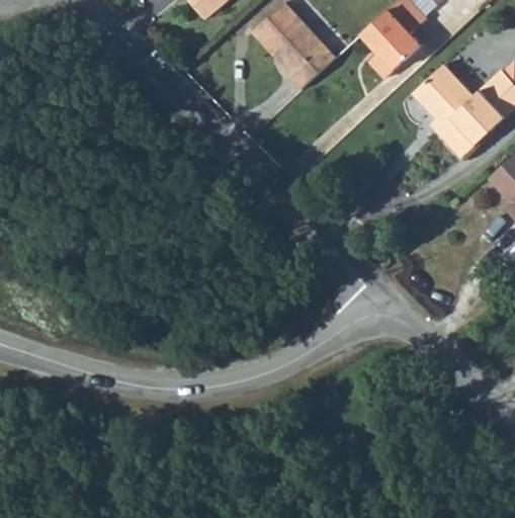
[(187,0),(203,19),(226,0),(187,0)]
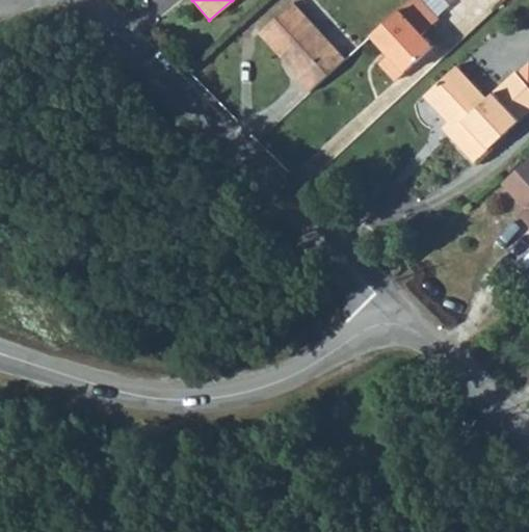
[(418,0),(406,0),(370,34),(388,53),(378,62),(395,80),(431,46),(420,34),(437,20),(418,0)]
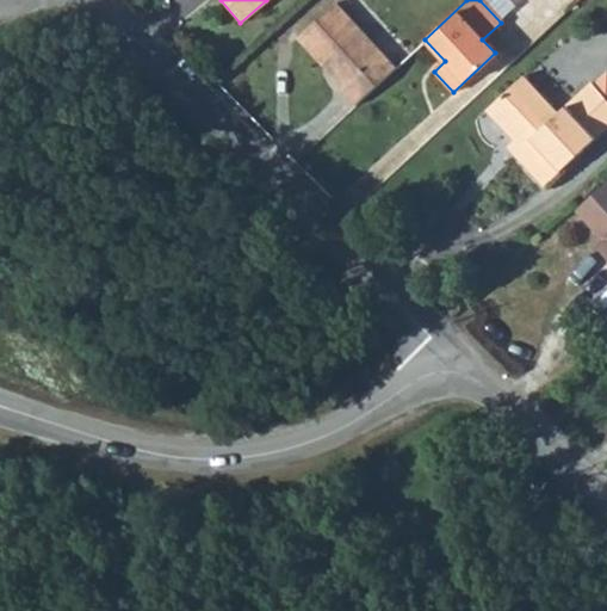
[(339,91),(353,106),(395,68),(334,2),(296,37),(342,87),(339,91)]
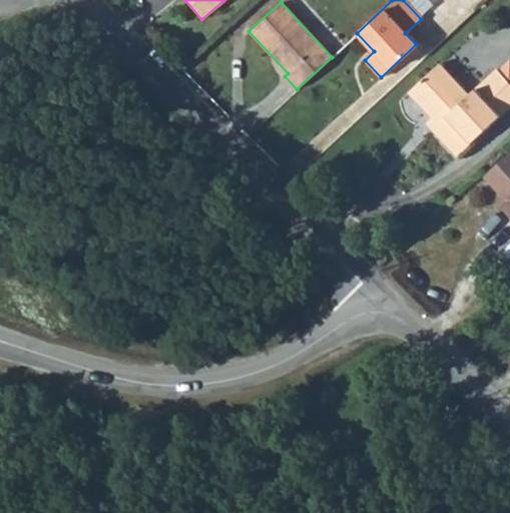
[(509,61),(509,60),(498,71),(509,84),(509,61)]
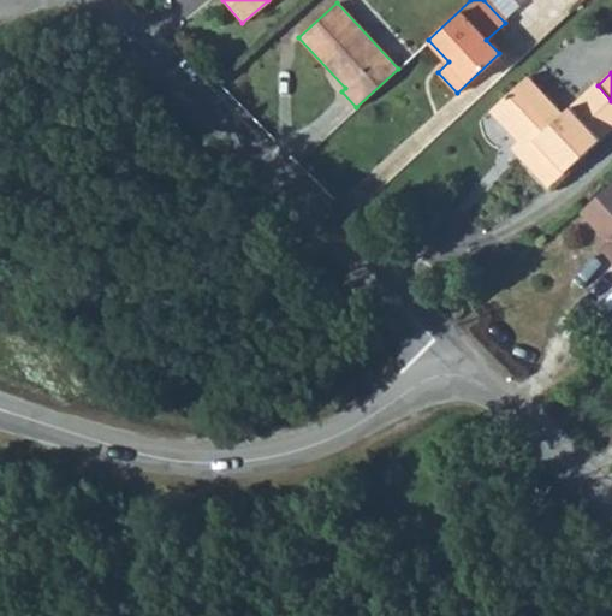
[(523,149),(516,155),(547,188),(611,126),(611,101),(598,86),(595,83),(562,113),(527,76),(488,111),(523,149)]
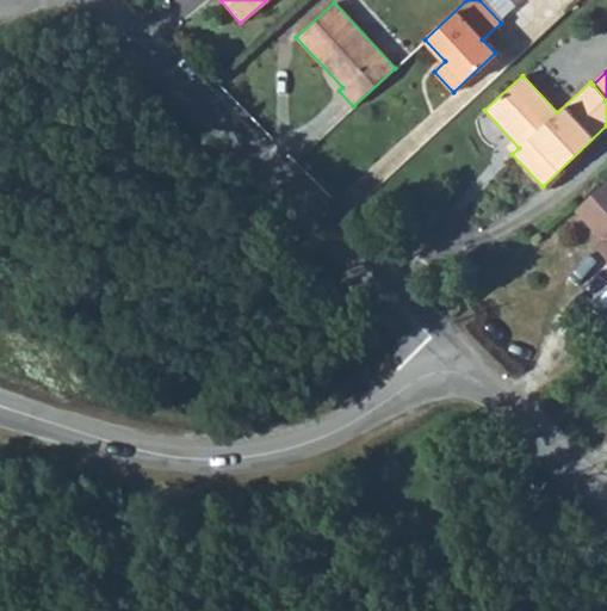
[(606,180),(575,209),(602,239),(606,242),(606,251),(602,255),(606,259),(606,180)]
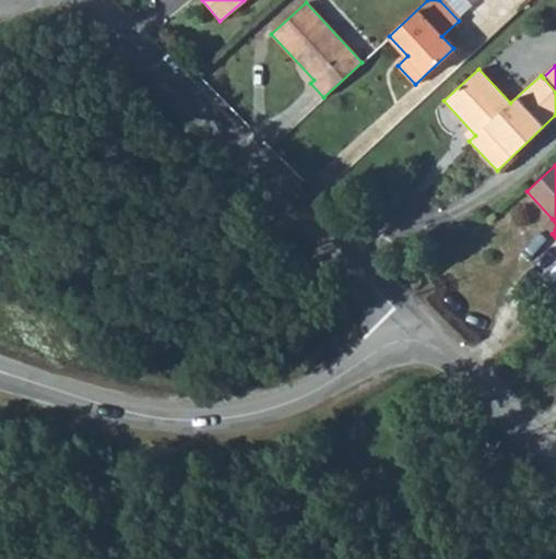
[(555,222),(552,218),(544,225),(552,234),(555,229),(555,222)]
